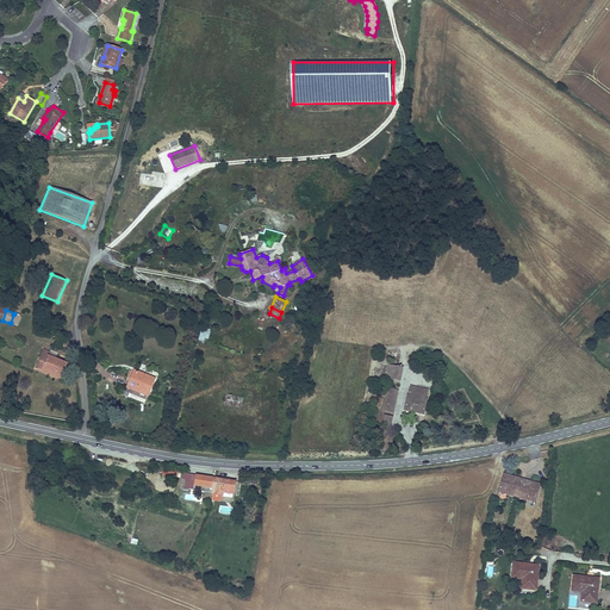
[(22,317),(13,315),(11,323),(18,325),(22,317)]
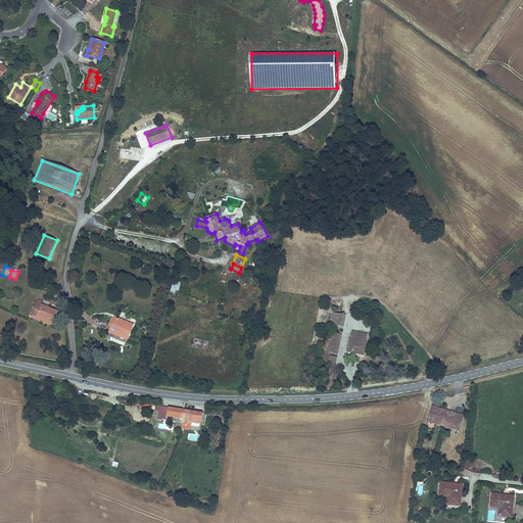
[(178,294),(181,283),(173,280),(170,292),(178,294)]
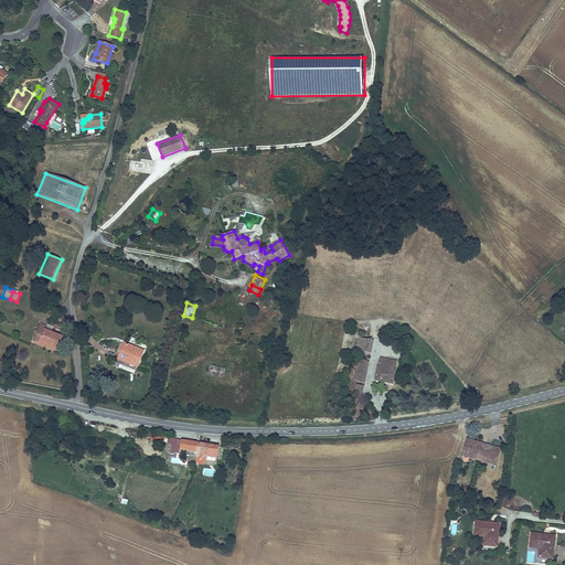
[(260,316),(246,322),(248,327),(263,320),(260,316)]
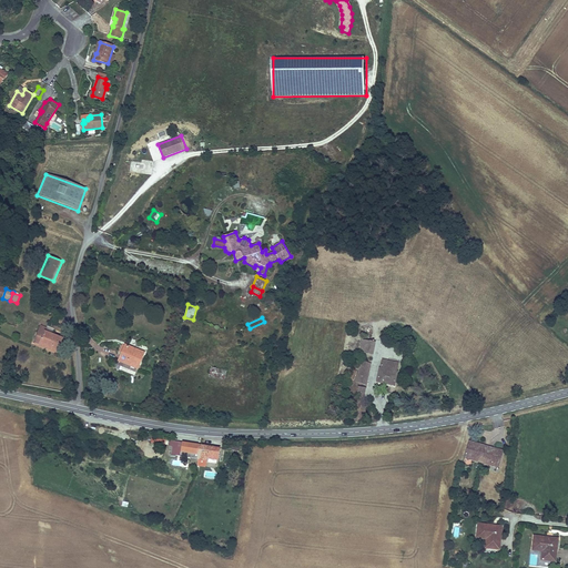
[(62,338),(52,334),(46,332),(47,328),(41,326),(34,342),(40,344),(58,352),(62,338)]
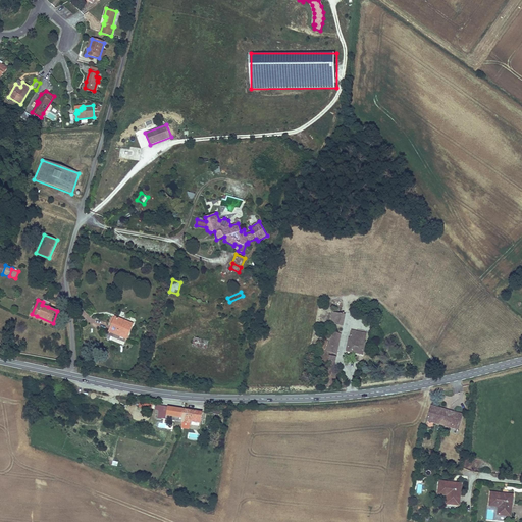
[(329,324),(343,327),(345,315),(332,312),(329,324)]
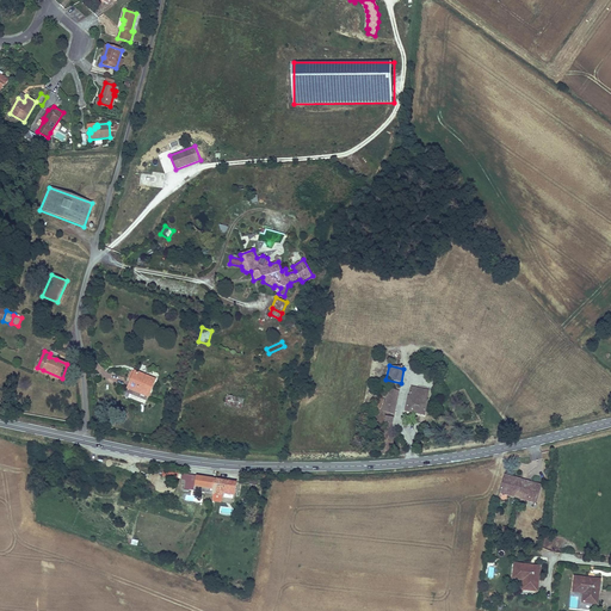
[(128,387),(149,394),(155,380),(143,376),(144,374),(135,370),(130,381),(128,387)]
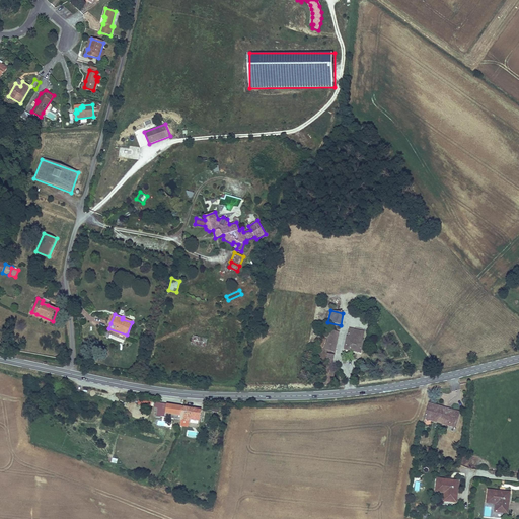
[(126,338),(127,335),(108,328),(107,330),(126,338)]
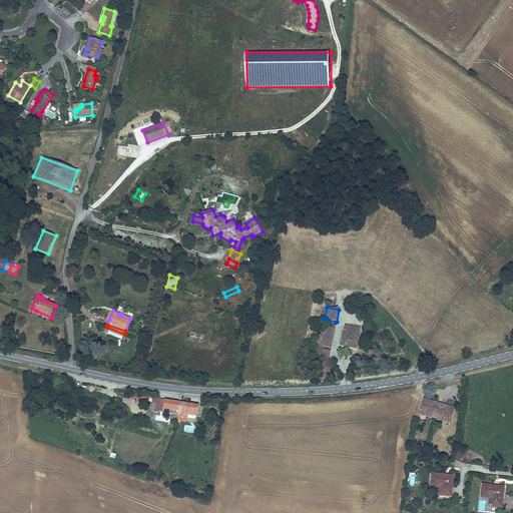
[(339,347),(357,350),(362,329),(345,325),(343,333),(342,333),(339,347)]
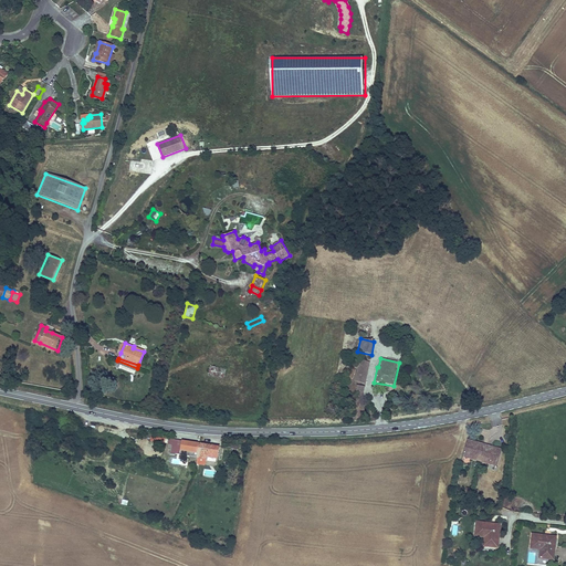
[(354,381),(365,384),(369,363),(358,360),(354,381)]
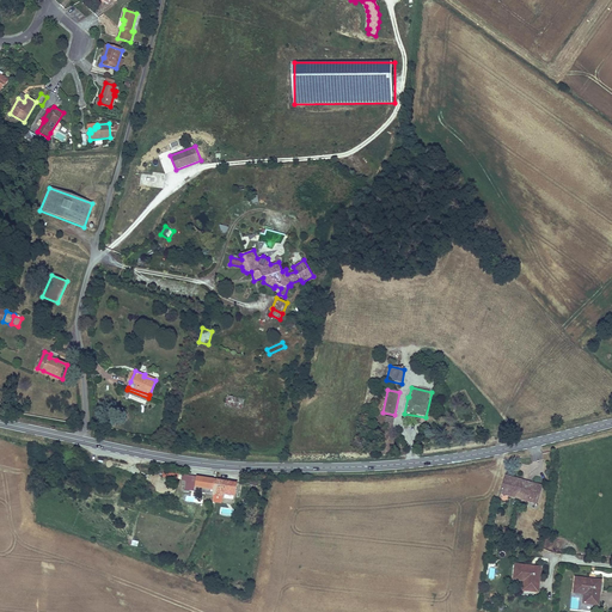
[(227,396),(227,407),(243,408),(244,397),(227,396)]
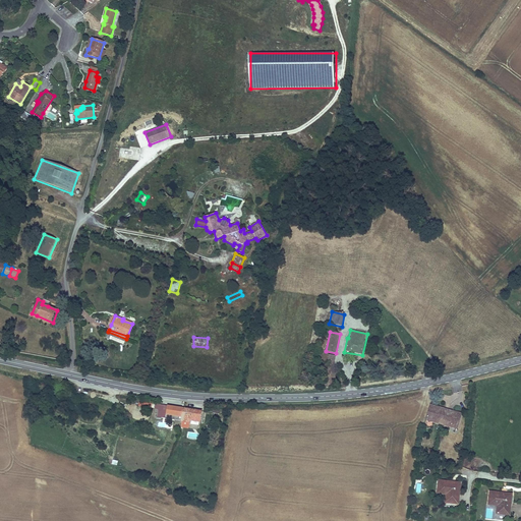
[(327,365),(334,366),(336,356),(328,355),(327,365)]
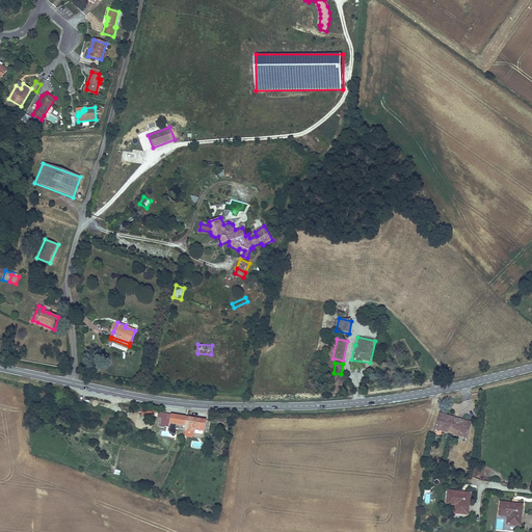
[(193,430),(205,431),(206,419),(158,413),(158,418),(161,419),(160,426),(168,427),(169,424),(185,426),(184,430),(193,432),(193,430)]
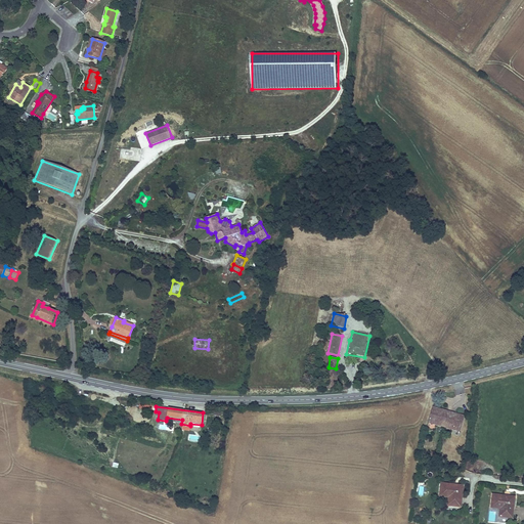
[(457,432),(460,433),(461,430),(464,419),(465,416),(462,416),(432,407),(428,424),(444,429),(451,430),(457,432)]
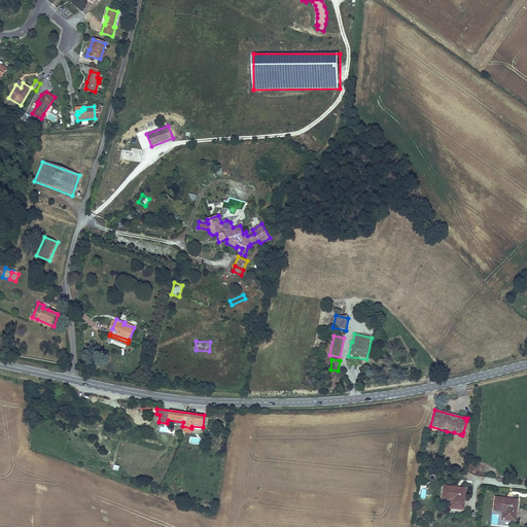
[(477,471),(485,473),(486,469),(487,465),(478,463),(477,471)]
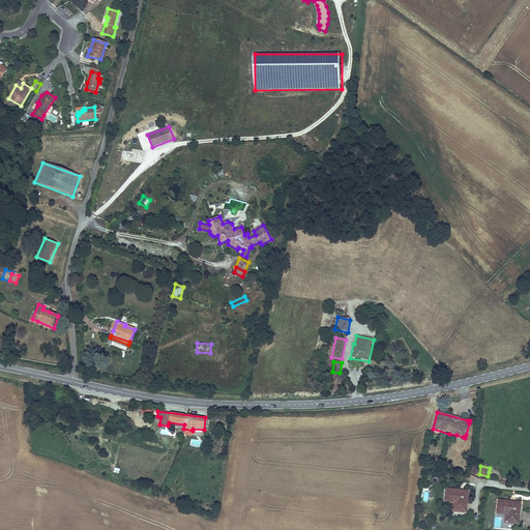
[(451,513),(467,514),(469,492),(458,491),(445,489),(444,492),(443,503),(452,504),(451,513)]
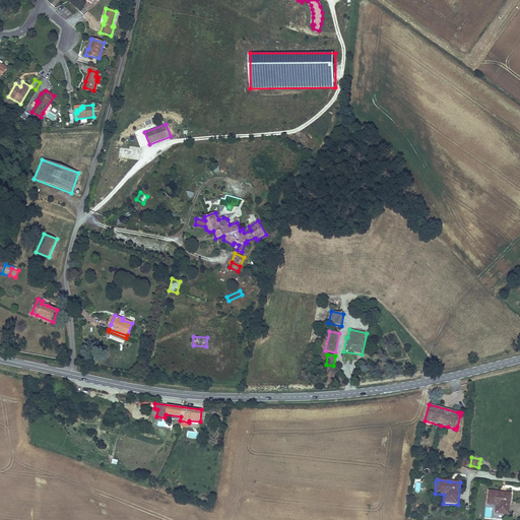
[(504,516),(509,517),(509,514),(511,494),(488,491),(486,502),(486,506),(494,507),(496,507),(495,515),(504,516)]
